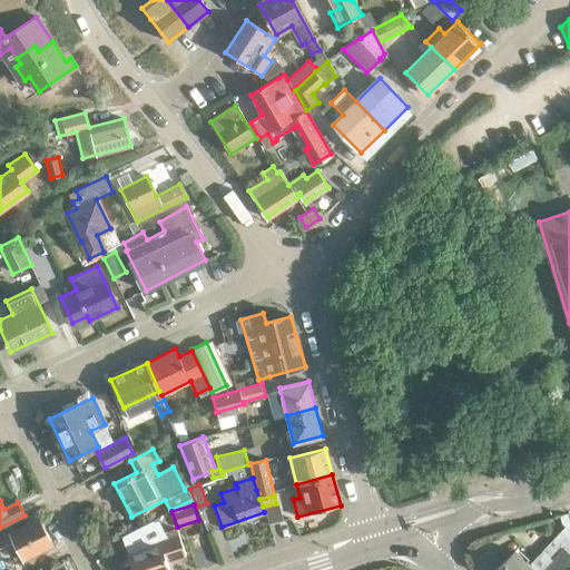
[(22,561),(53,544),(39,517),(0,537),(0,546),(1,548),(12,542),(22,561)]
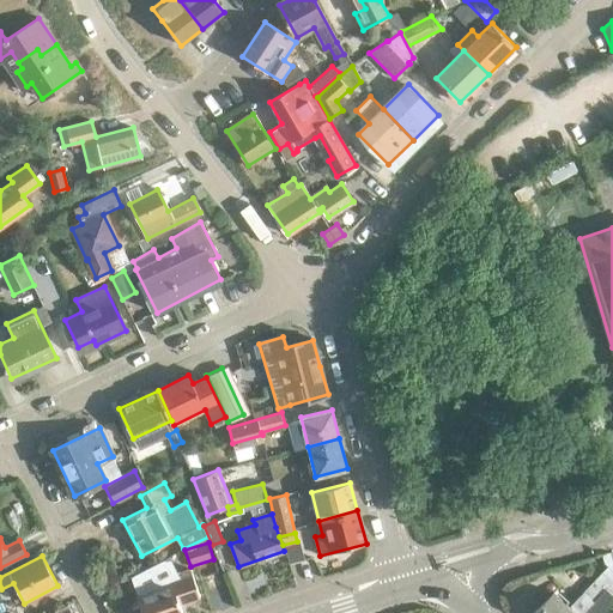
[(171,558),(131,578),(138,596),(143,612),(182,612),(180,604),(201,596),(193,575),(181,578),(171,558)]
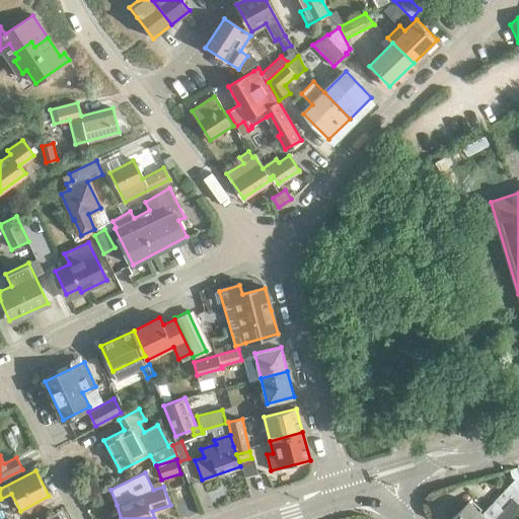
[(492,518),(512,498),(518,504),(518,483),(515,479),(482,514),(468,502),(451,518),(492,518)]
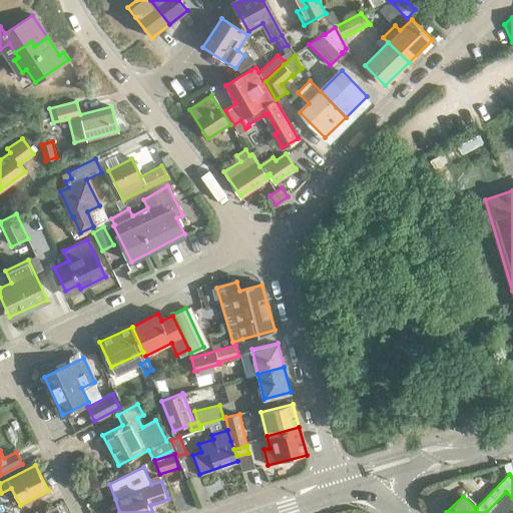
[(504,512),(512,504),(512,498),(506,492),(486,512),(504,512)]
